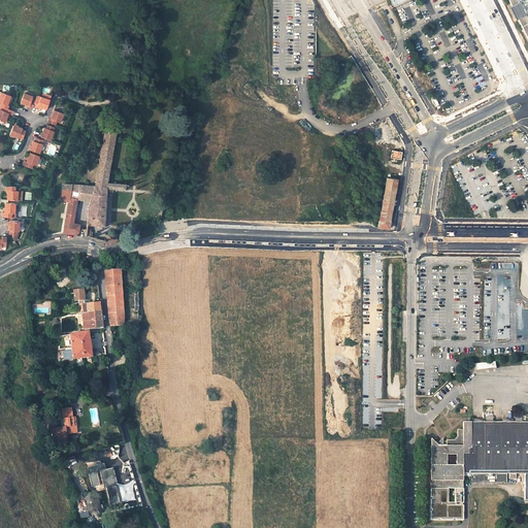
[(527,0),(508,0),(512,5),(508,6),(515,20),(518,19),(527,39),(527,0)]
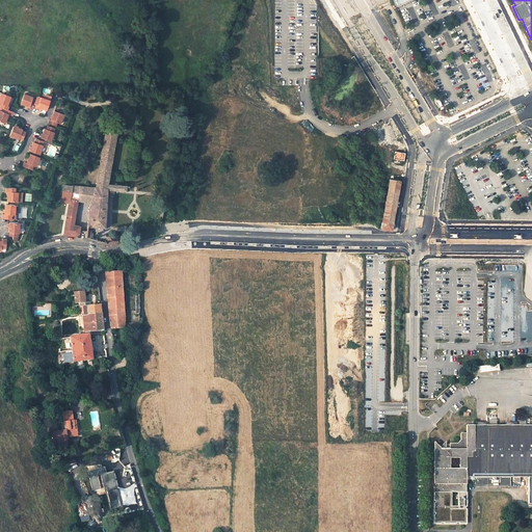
[(9,107),(10,105),(8,105),(10,101),(12,96),(3,92),(0,100),(0,102),(3,103),(1,106),(6,108),(9,109),(9,107)]
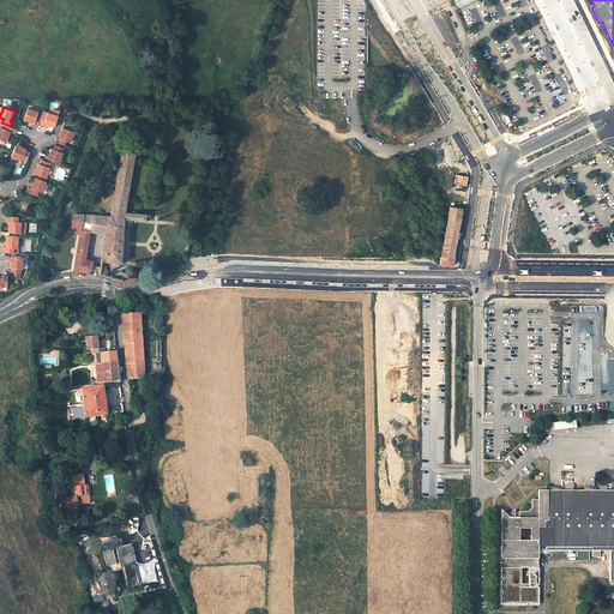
[(42,118),(37,116),(38,113),(29,109),(25,119),(30,121),(35,122),(35,125),(38,127),(40,124),(42,118)]
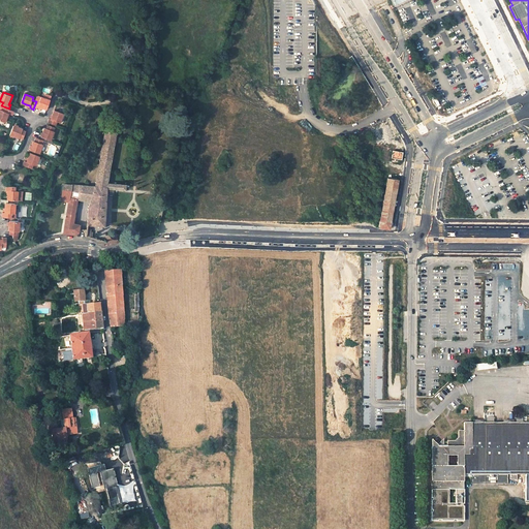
[(44,98),(38,95),(37,99),(36,101),(34,106),(38,107),(38,105),(42,107),(48,110),(51,100),(53,96),(47,94),(44,98)]
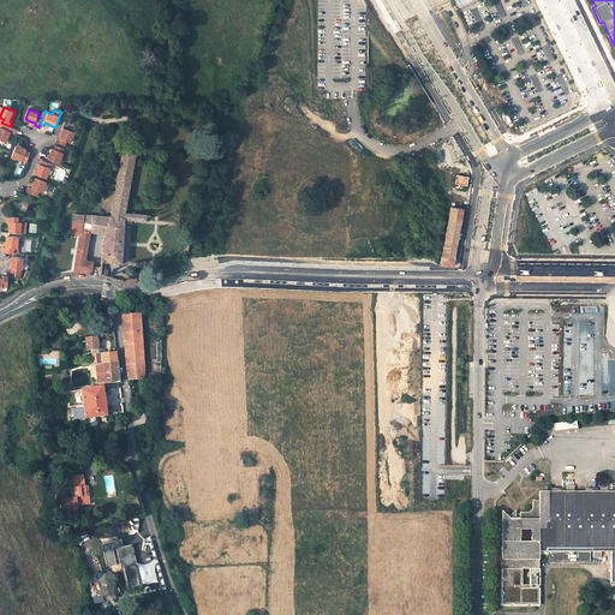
[(7,125),(5,129),(0,127),(0,138),(7,142),(9,136),(11,131),(13,132),(16,133),(17,131),(17,129),(11,126),(7,125)]
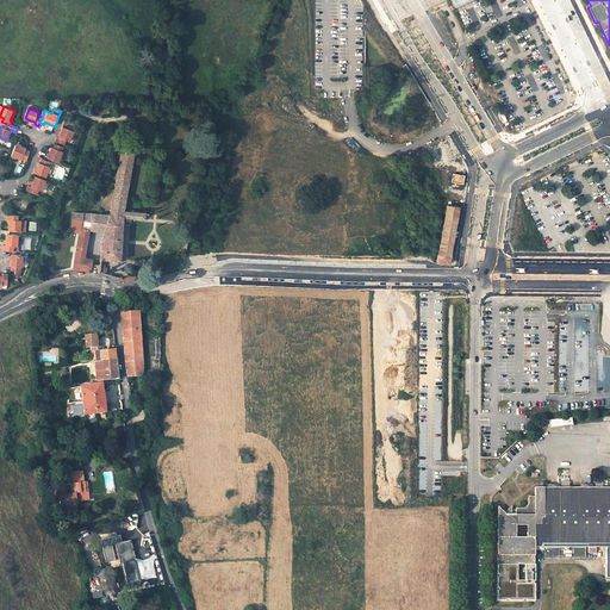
[(74,131),(64,128),(62,132),(60,138),(58,137),(56,141),(66,144),(67,141),(70,142),(74,131)]
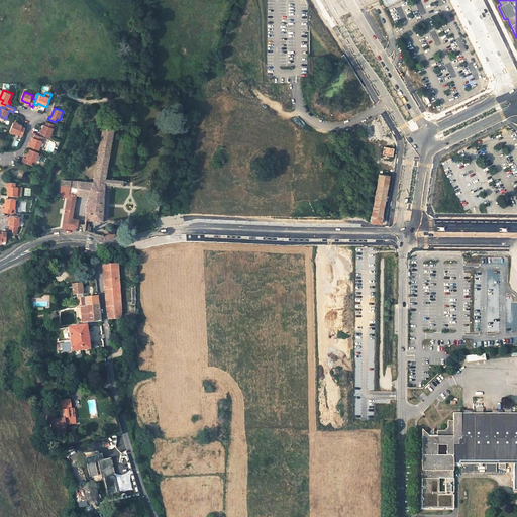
[(15,122),(14,122),(10,131),(19,134),(19,133),(23,135),(26,128),(24,127),(22,126),(22,125),(18,124),(15,122)]
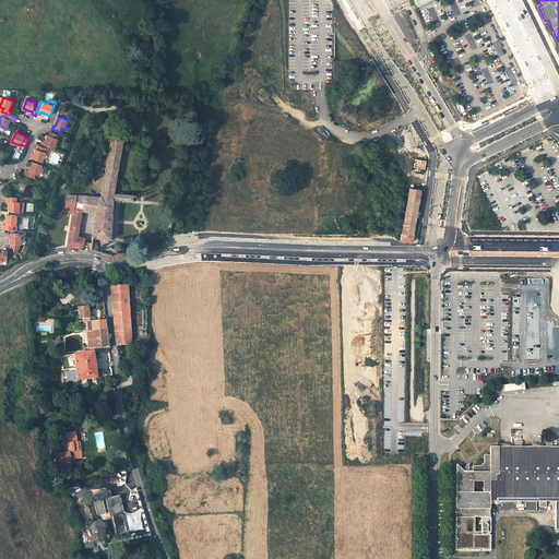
[(46,140),(45,143),(45,144),(55,149),(58,139),(57,139),(59,135),(50,132),(49,135),(48,135),(46,140)]
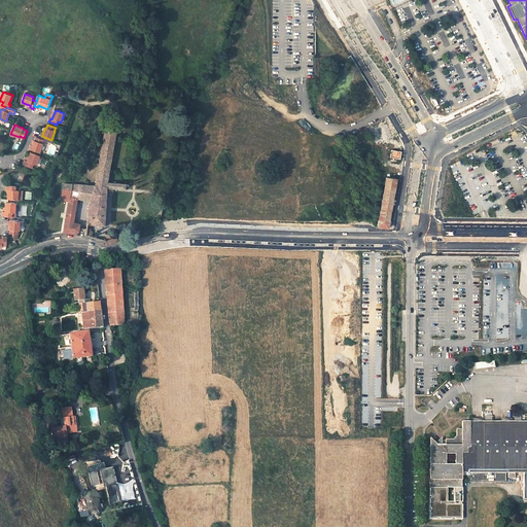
[(115,132),(104,130),(99,164),(95,185),(94,185),(90,201),(89,205),(86,230),(83,230),(83,232),(84,235),(89,236),(91,237),(92,232),(90,231),(91,223),(104,224),(106,187),(125,188),(126,183),(107,181),(115,132)]
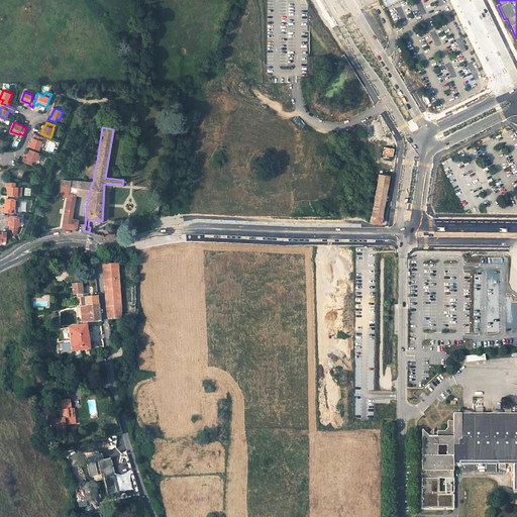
[(31,145),(30,146),(39,150),(42,141),(43,137),(36,135),(34,138),(32,142),(31,145)]
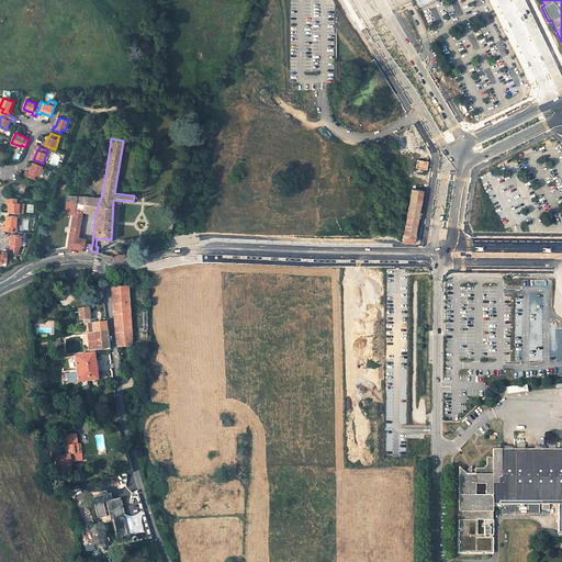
[(417,159),(416,168),(427,170),(428,161),(417,159)]
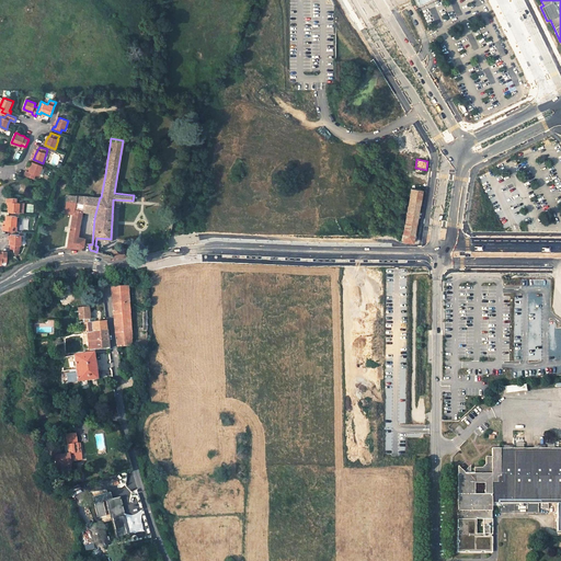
[(34,179),(36,174),(39,175),(43,165),(33,162),(32,168),(30,172),(27,171),(26,171),(25,175),(34,179)]
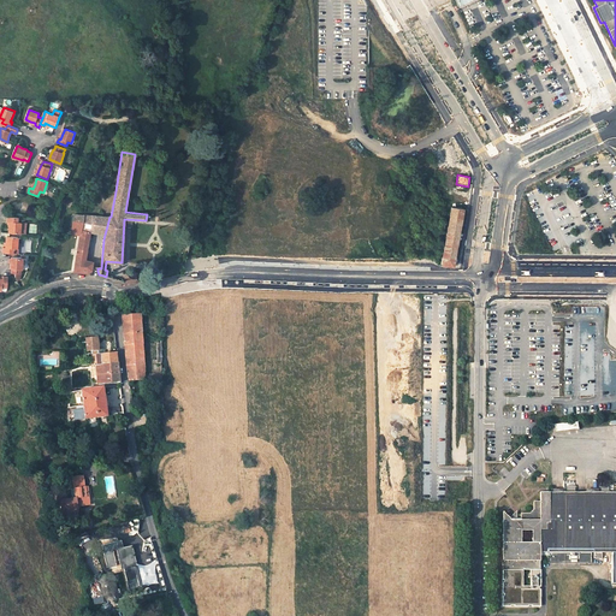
[(463,209),(451,207),(440,264),(454,266),(463,209)]
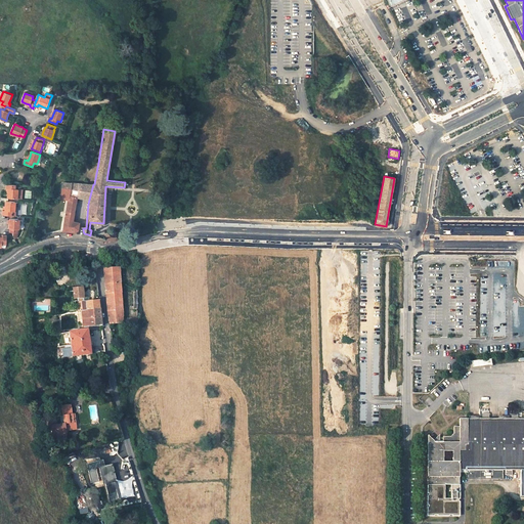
[(81,183),(63,182),(60,195),(69,197),(62,231),(68,231),(75,231),(78,230),(79,222),(73,221),(77,198),(78,198),(81,183)]
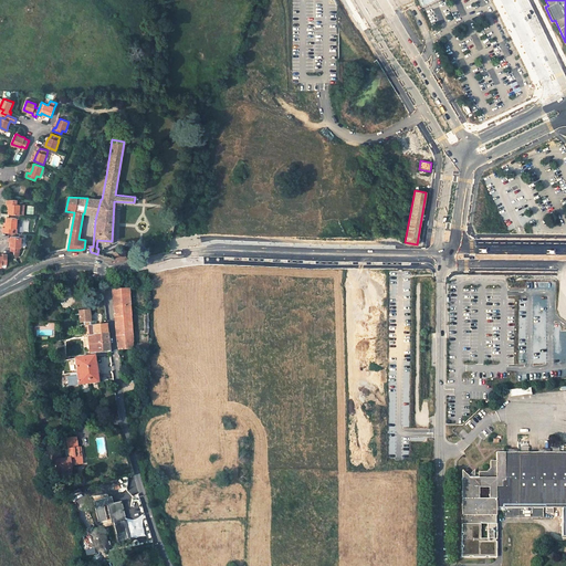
[(9,208),(8,213),(19,215),(23,215),(24,205),(16,203),(17,199),(7,198),(6,201),(6,202),(7,202),(9,203),(9,208)]
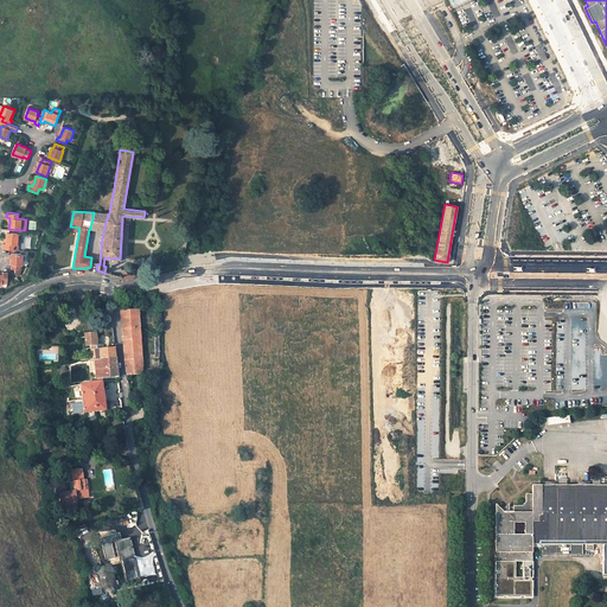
[(108,213),(94,212),(90,229),(103,231),(108,213)]
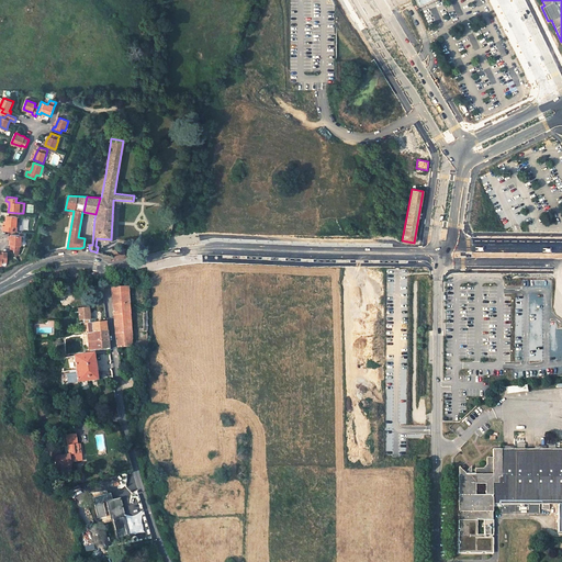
[(6,221),(6,225),(3,225),(2,229),(11,231),(12,226),(15,227),(17,216),(7,215),(6,221)]
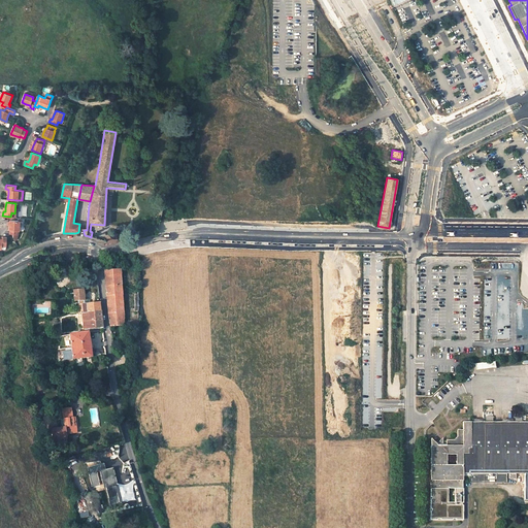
[(9,233),(18,234),(18,231),(19,231),(20,221),(9,220),(9,221),(9,224),(8,230),(10,230),(9,233)]
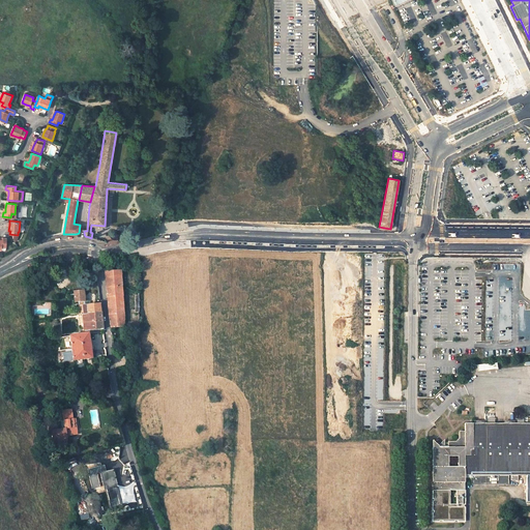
[(107,233),(107,242),(117,242),(120,241),(121,236),(116,233),(107,233)]
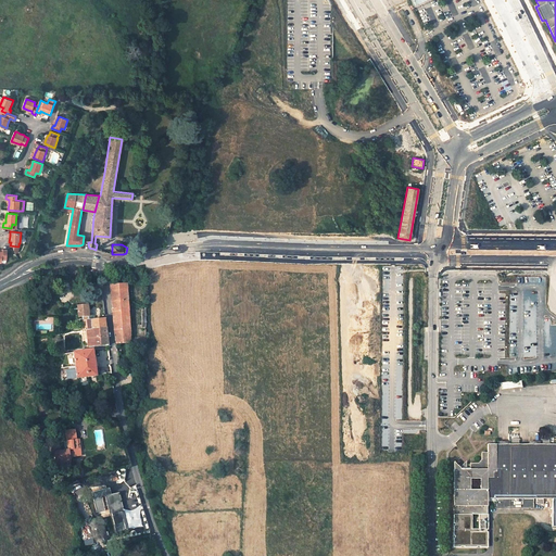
[(126,283),(110,285),(110,291),(111,300),(114,329),(115,343),(118,343),(121,342),(124,342),(122,301),(127,300),(126,283)]
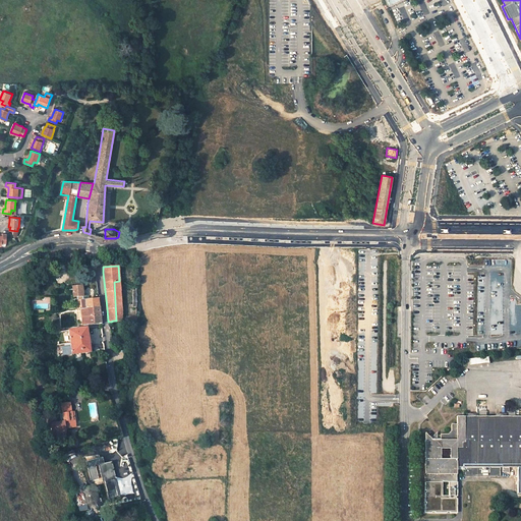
[(122,316),(119,281),(114,282),(116,321),(122,321),(122,316)]
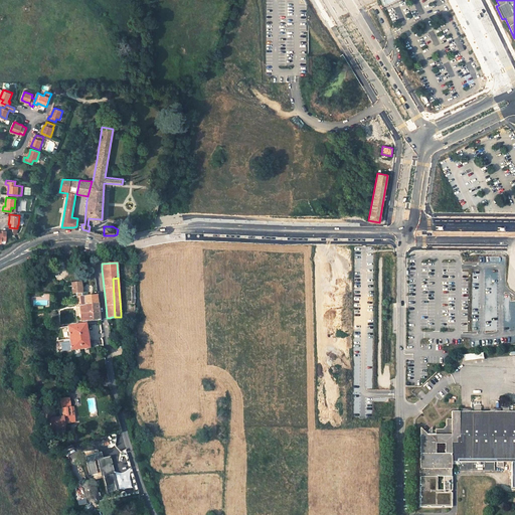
[(82,293),(81,282),(71,283),(72,293),(76,293),(76,297),(75,297),(76,305),(80,305),(99,303),(98,294),(80,296),(80,293),(82,293)]
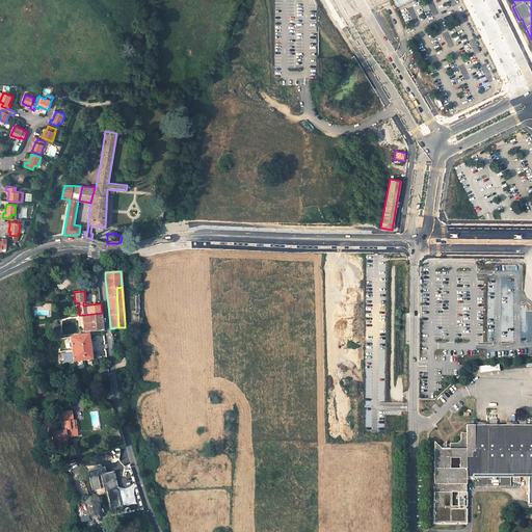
[(85,333),(103,329),(102,320),(102,313),(83,315),(85,329),(85,333)]
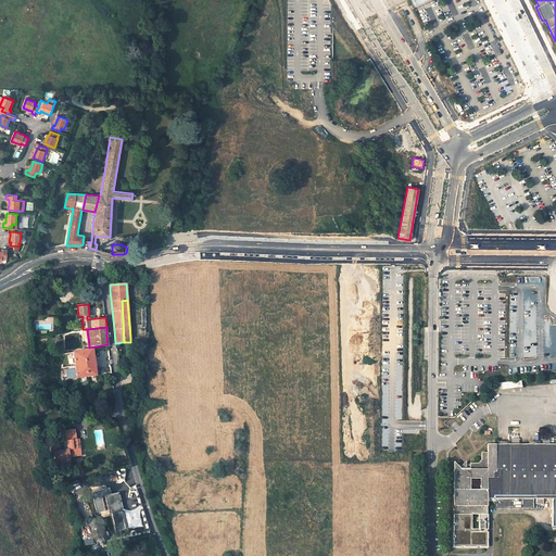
[(146,345),(146,337),(130,338),(130,342),(130,345),(146,345)]
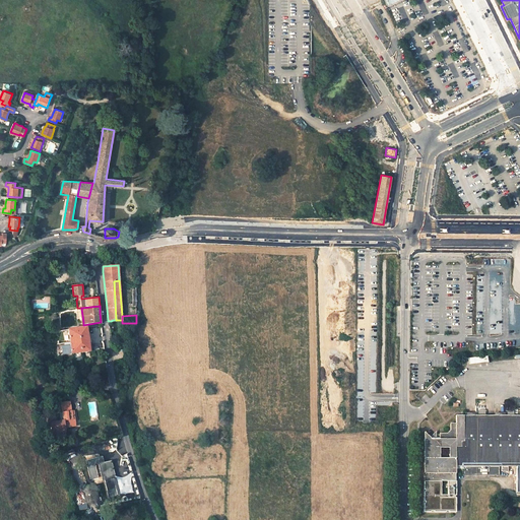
[(68,329),(70,342),(65,343),(66,346),(62,346),(63,354),(90,350),(86,326),(68,329)]
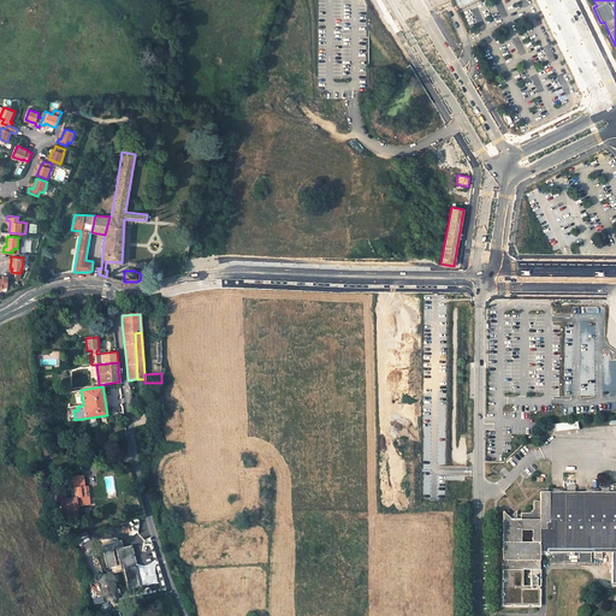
[(576,421),(554,424),(555,431),(578,428),(576,421)]
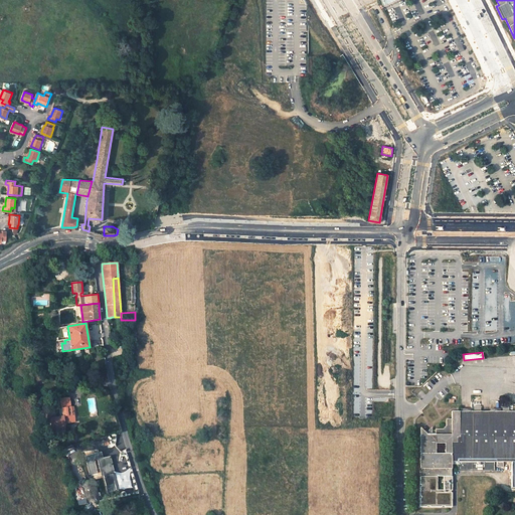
[(63,416),(50,417),(51,423),(52,428),(65,427),(65,425),(67,425),(67,423),(67,422),(75,421),(74,415),(72,416),(71,406),(70,406),(68,406),(68,404),(70,404),(69,397),(60,398),(63,416)]
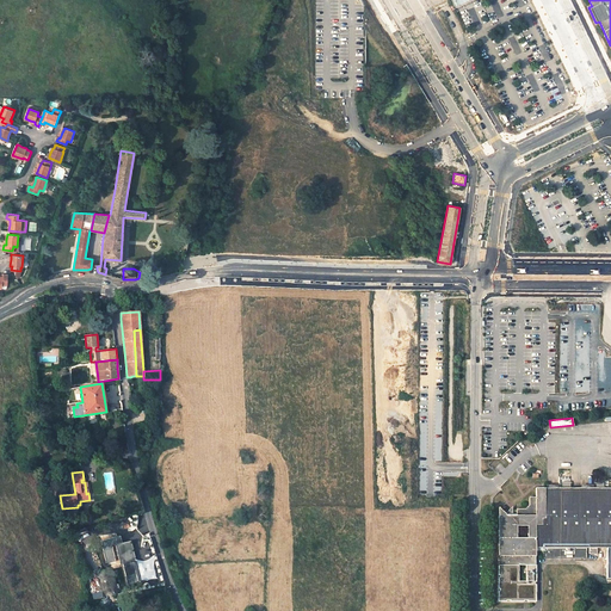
[(610,487),(593,488),(593,486),(580,487),(580,488),(559,488),(559,487),(545,487),(547,488),(535,488),(535,498),(529,498),(529,506),(525,510),(517,510),(517,513),(512,513),(512,507),(506,512),(503,512),(499,507),(499,575),(500,575),(500,578),(499,578),(499,587),(500,587),(500,591),(499,591),(499,602),(507,602),(507,600),(511,600),(511,602),(525,600),(529,600),(536,600),(536,584),(536,581),(536,566),(536,550),(544,550),(544,560),(586,560),(586,548),(590,548),(590,554),(597,554),(597,548),(606,548),(606,579),(610,578),(610,487)]
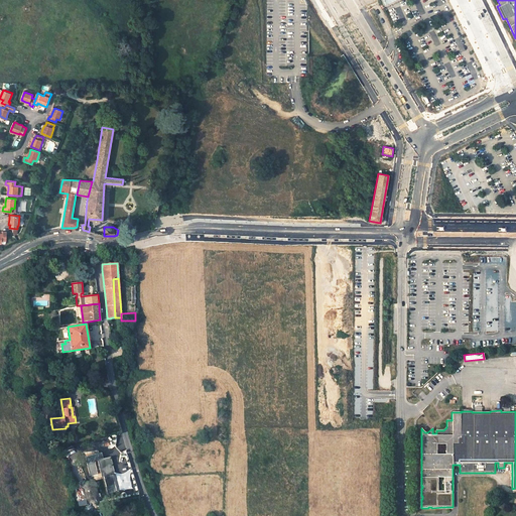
[(93,455),(85,457),(90,477),(98,475),(93,455)]
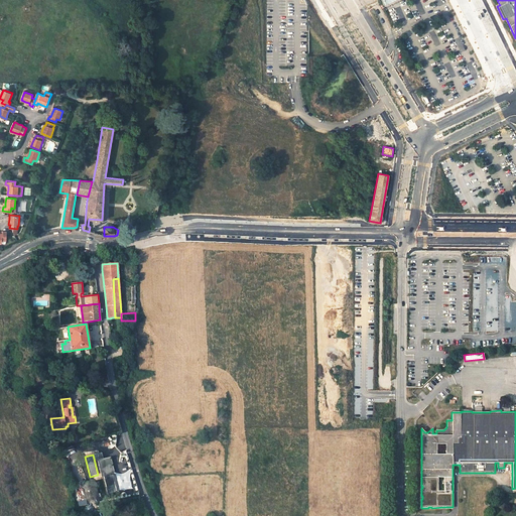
[(106,495),(118,492),(111,457),(98,460),(106,495)]
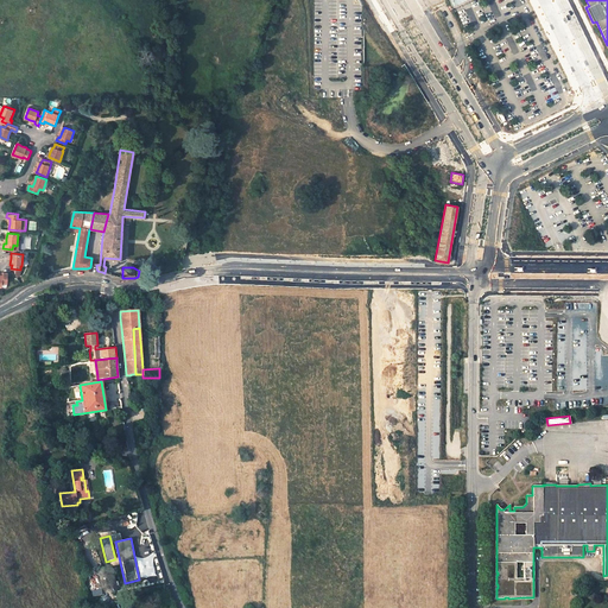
All buildings are outlined.
